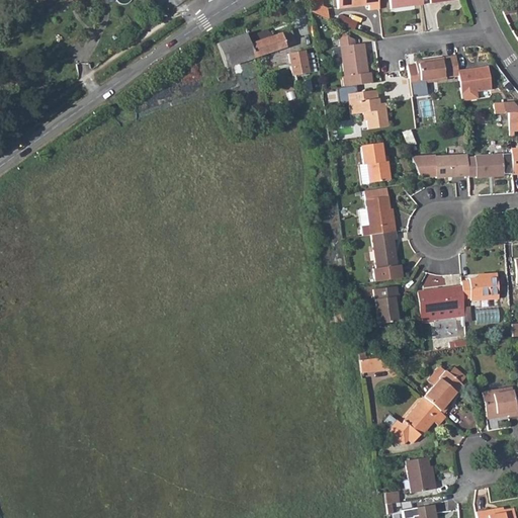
[(308,0),(310,8),(311,12),(324,18),(328,20),(327,8),(322,7),(321,0),(308,0)]
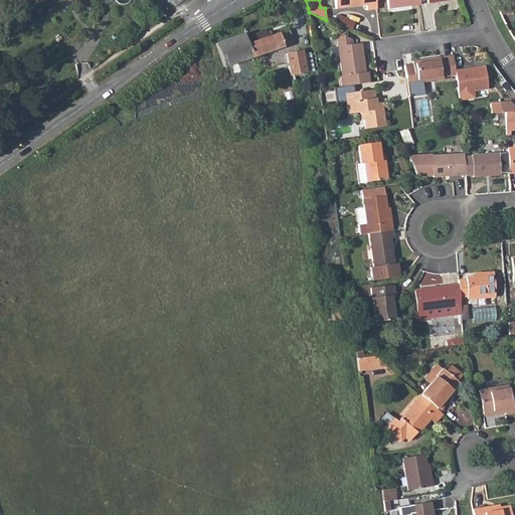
[(376,9),(374,0),(334,0),(336,8),(365,5),(366,10),(376,9)]
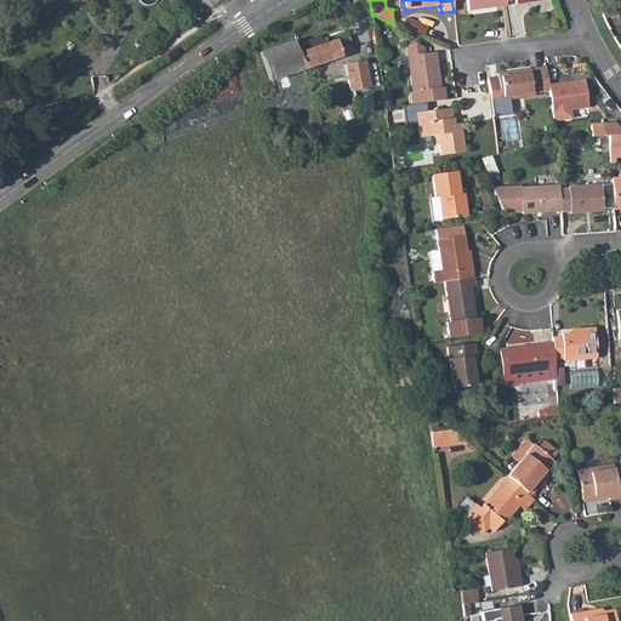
[(465,0),(467,11),(506,6),(505,0),(465,0)]
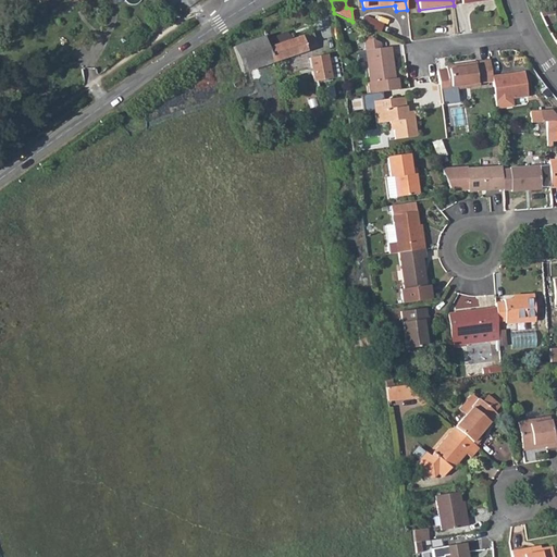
[(362,15),(360,24),(382,31),(384,22),(362,15)]
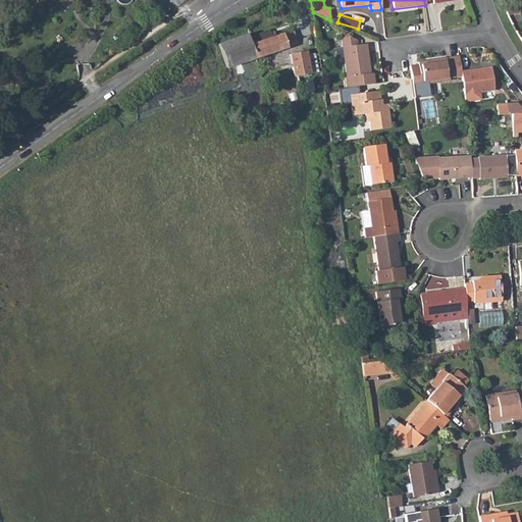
[(247,33),(218,43),(226,66),(297,42),(293,29),(271,36),(267,31),(253,36),(255,41),(250,43),(247,33)]
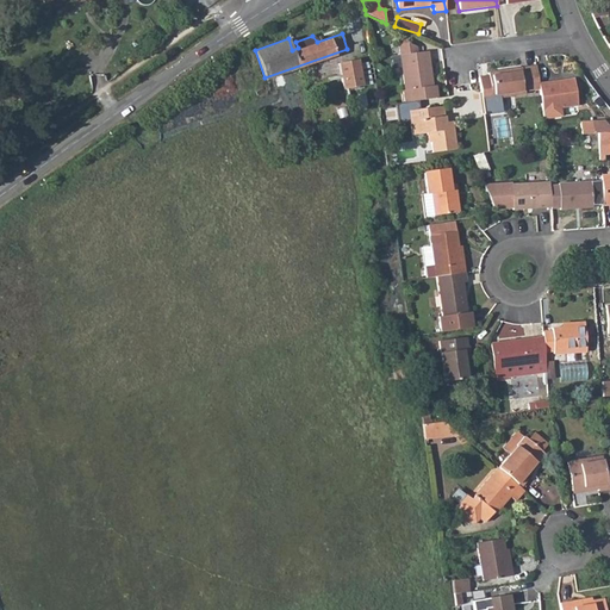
[(404,91),(405,103),(437,98),(435,86),(433,86),(428,51),(416,53),(416,47),(408,43),(399,44),(405,91),(404,91)]
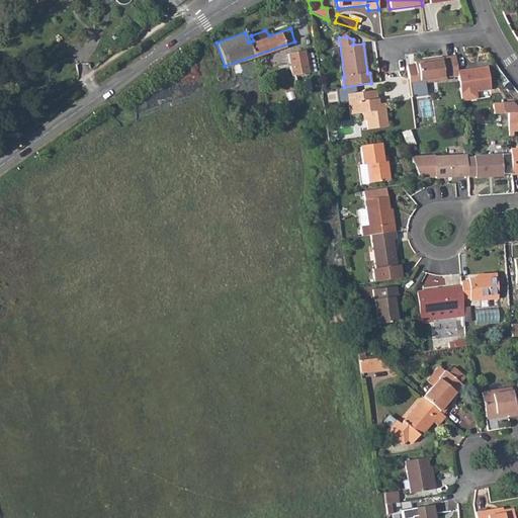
[(287,53),(291,74),(304,72),(309,72),(304,50),(287,53)]
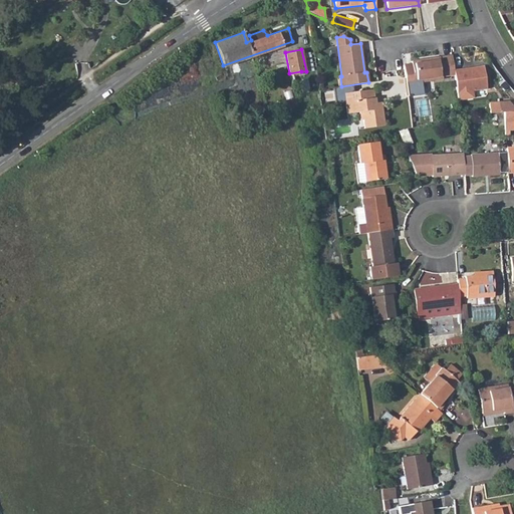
[(411,64),(404,65),(408,96),(417,95),(415,82),(454,77),(454,70),(452,56),(411,62),(411,64)]
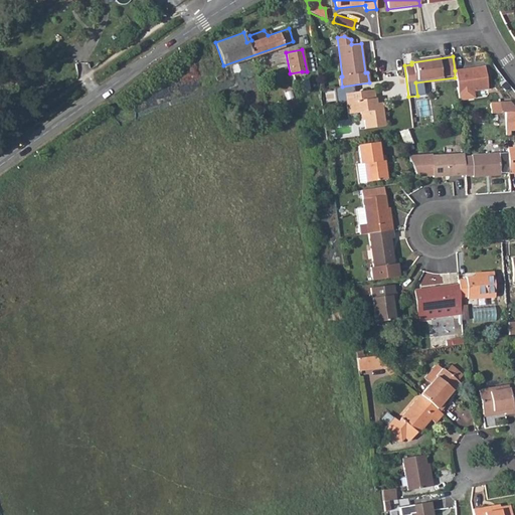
[(484,66),(455,70),(455,77),(459,101),(474,99),(473,92),(488,90),(484,66)]
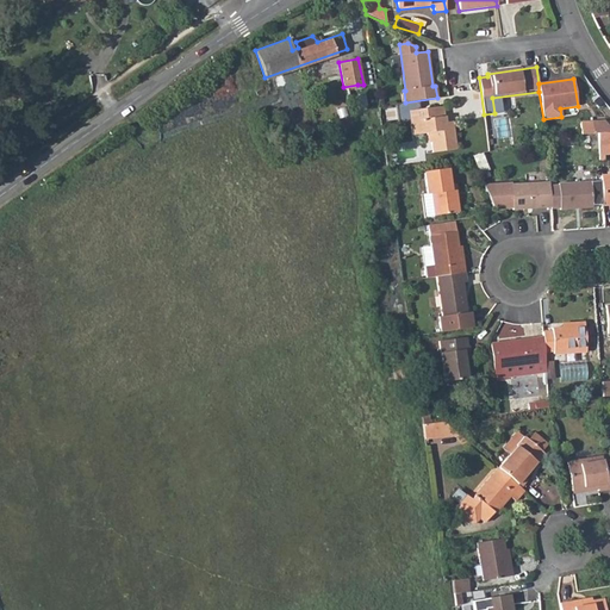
[(358,85),(343,87),(356,131),(368,129),(358,85)]
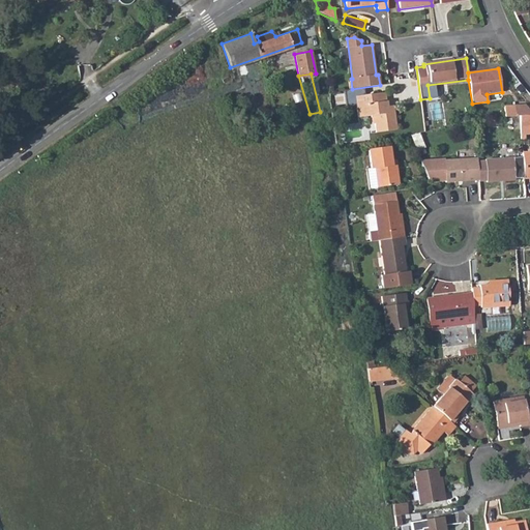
[(384,92),(355,96),(357,117),(371,115),(372,124),(375,124),(376,133),(395,129),(392,106),(385,107),(385,101),(386,102),(384,92)]
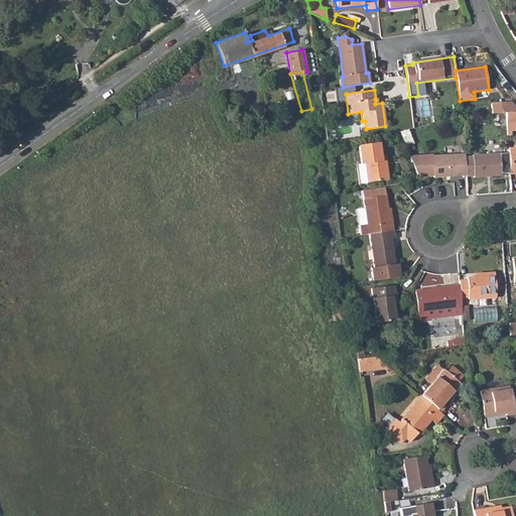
[(506,113),(515,112),(515,109),(511,102),(491,104),(492,114),(506,113)]
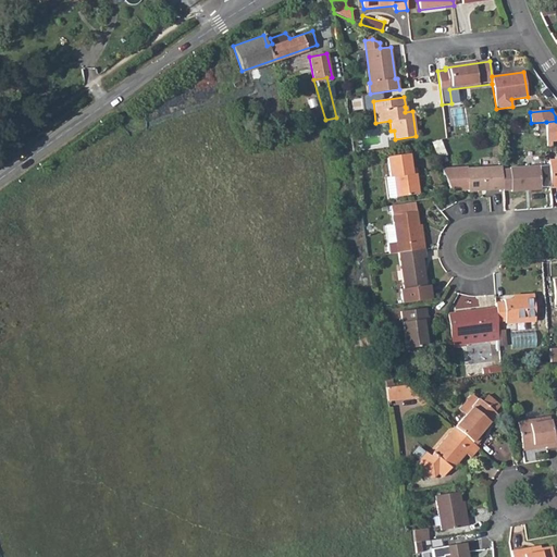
[(556,121),(546,122),(546,132),(556,131),(556,121)]
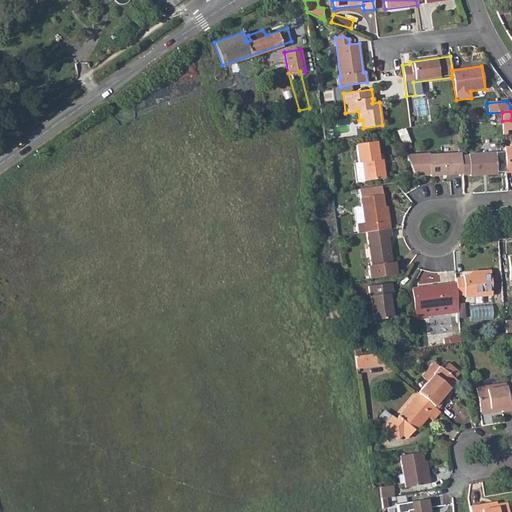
[(356,145),(358,163),(362,163),(364,181),(384,178),(382,159),(378,160),(377,155),(375,142),(356,145)]
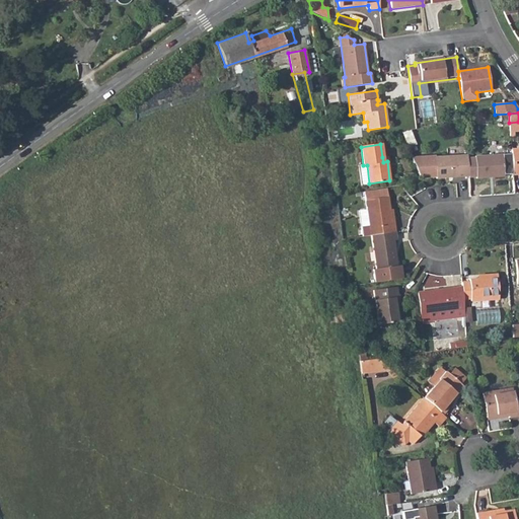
[(474,157),(467,158),(468,175),(468,178),(475,177),(475,179),(490,178),(489,174),(504,173),(504,175),(512,174),(511,154),(474,157)]
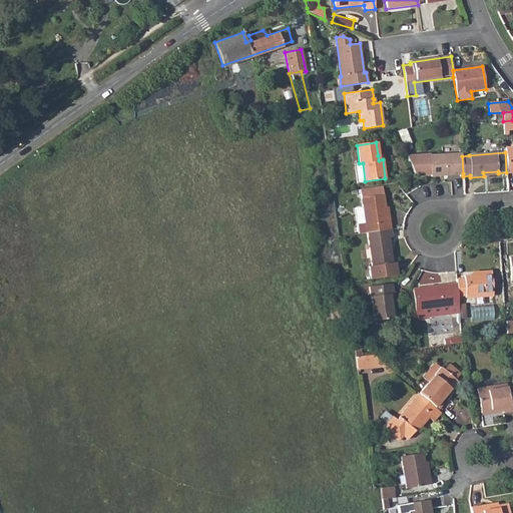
[(430,154),(406,156),(416,175),(431,174),(431,176),(463,173),(462,156),(461,153),(430,155),(430,154)]
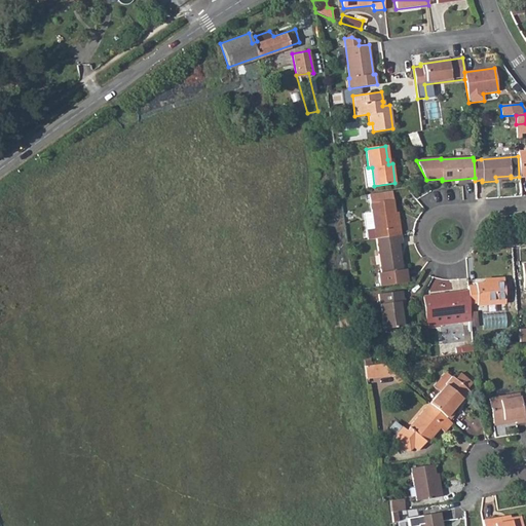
[(385,200),(384,192),(369,194),(372,215),(365,217),(366,232),(374,231),(375,238),(376,238),(401,235),(400,226),(397,227),(395,213),(393,199),(385,200)]
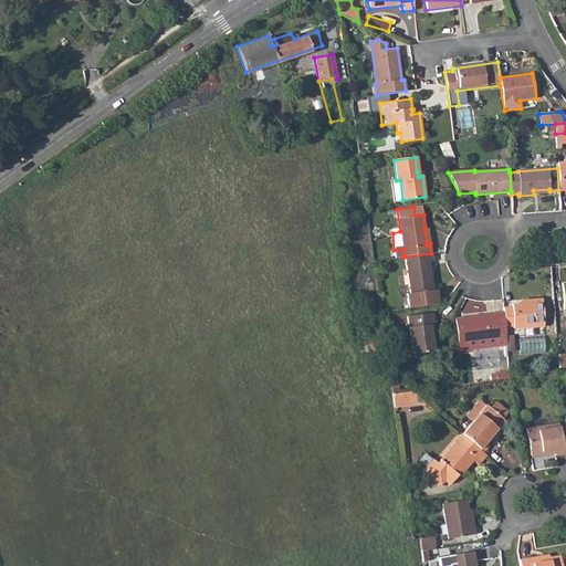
[(431,253),(405,257),(409,293),(406,293),(408,308),(438,304),(436,290),(433,290),(429,262),(432,262),(431,253)]
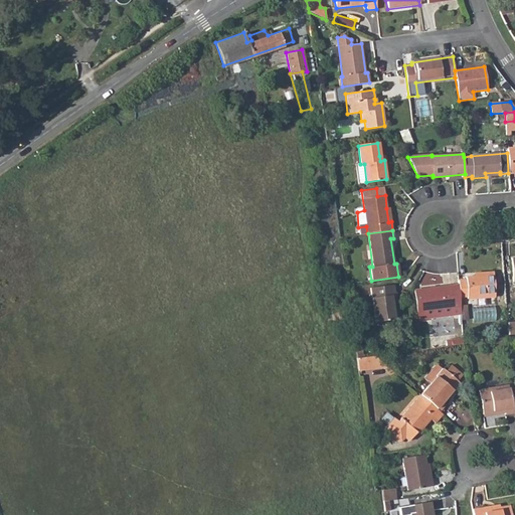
[(439,283),(441,276),(425,270),(422,277),(439,283)]
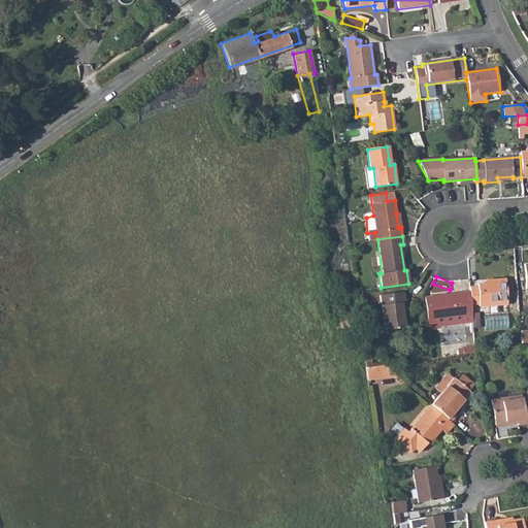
[(477,287),(470,288),(470,292),(471,304),(479,304),(479,306),(506,304),(504,279),(490,281),(490,284),(477,285),(477,287)]
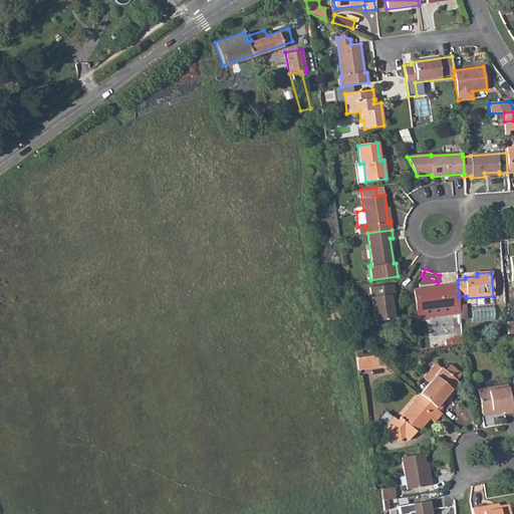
[(394,319),(391,294),(395,294),(394,284),(369,287),(374,321),(394,319)]
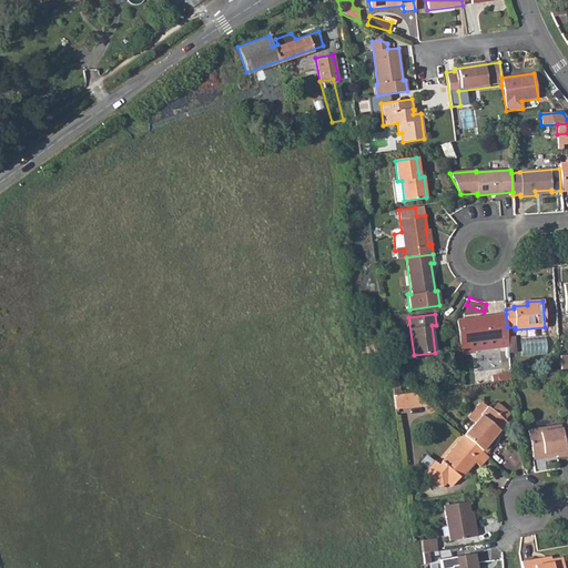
[(506,314),(456,320),(460,354),(470,352),(469,343),(499,338),(500,347),(508,347),(507,338),(507,327),(506,314)]
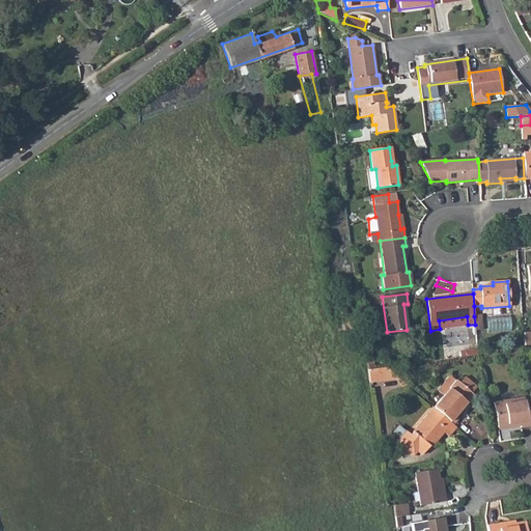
[(467,316),(439,320),(440,329),(468,325),(467,316)]
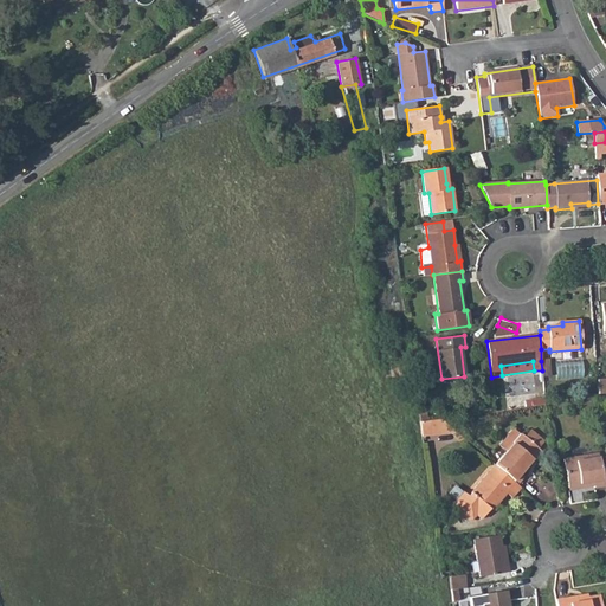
[(450,418),(423,418),(423,434),(450,434),(450,418)]
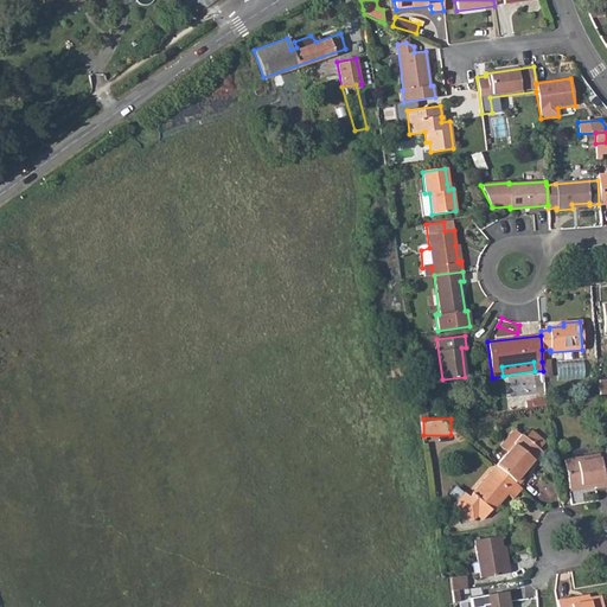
[(521,436),(494,466),(517,485),(524,478),(521,474),(531,460),(534,461),(542,451),(522,434),(521,436)]
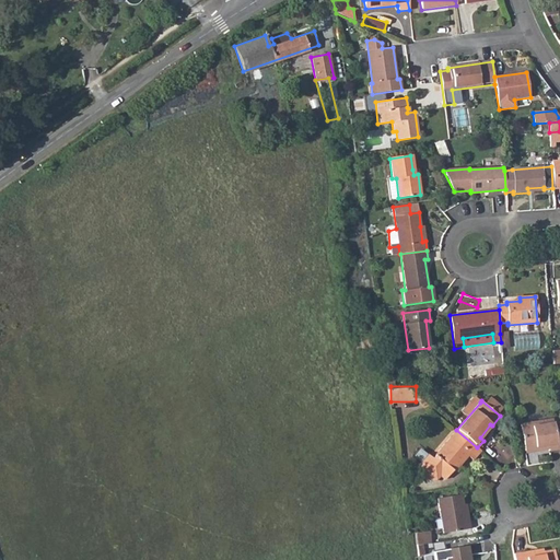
[(552,420),(520,426),(524,452),(536,451),(536,448),(548,446),(549,451),(559,448),(559,422),(552,423),(552,420)]
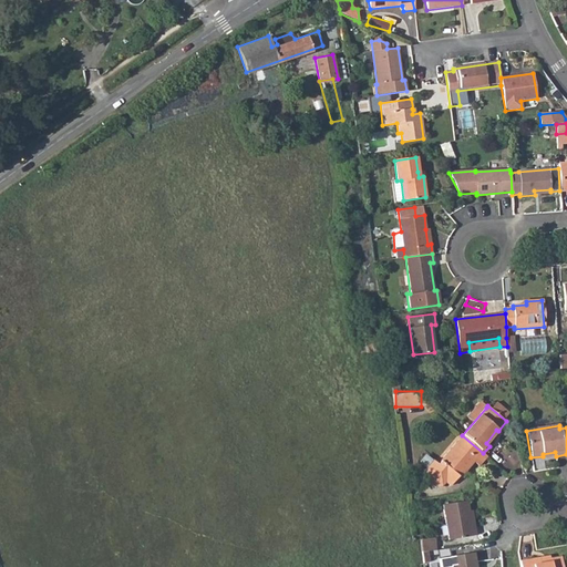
[(477,465),(486,455),(483,453),(462,435),(437,464),(432,460),(424,468),(425,481),(434,487),(441,487),(445,482),(450,485),(471,460),(477,465)]
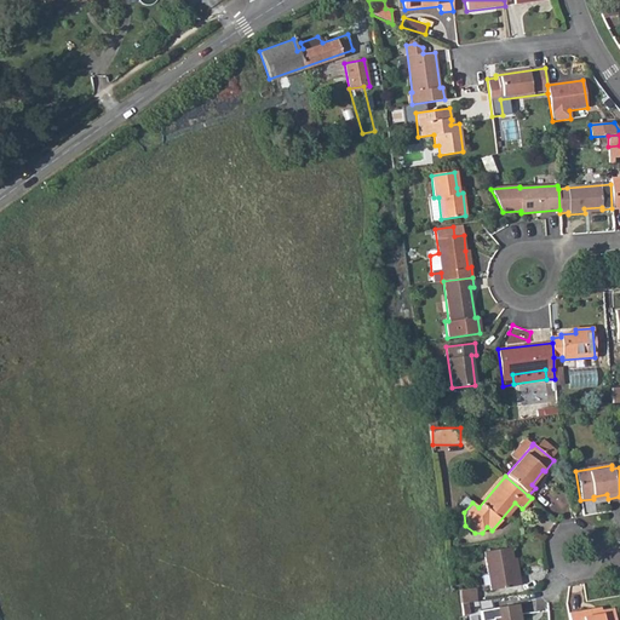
[(515,577),(512,558),(511,547),(483,552),(489,591),(521,585),(518,577),(515,577)]
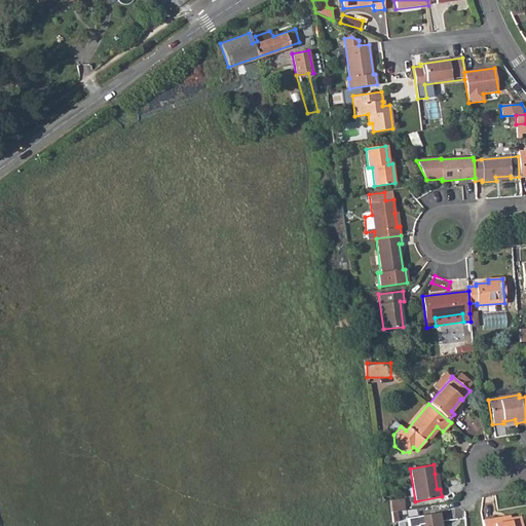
[(403,499),(388,501),(390,512),(404,511),(403,499)]
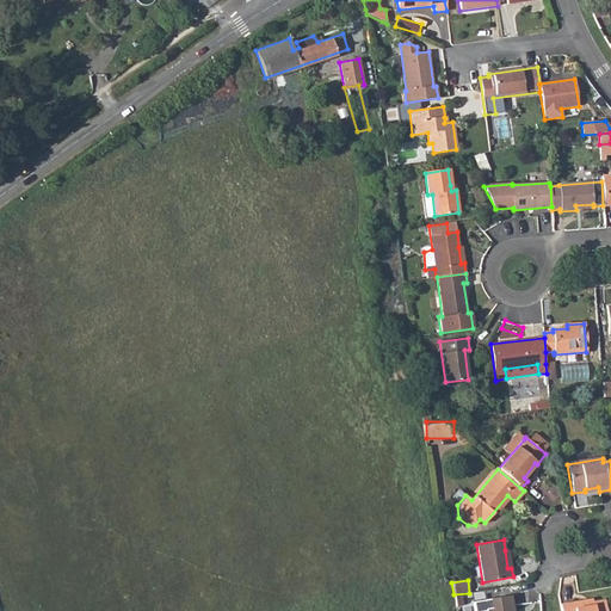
[(511,610),(510,596),(485,599),(487,610),(511,610)]
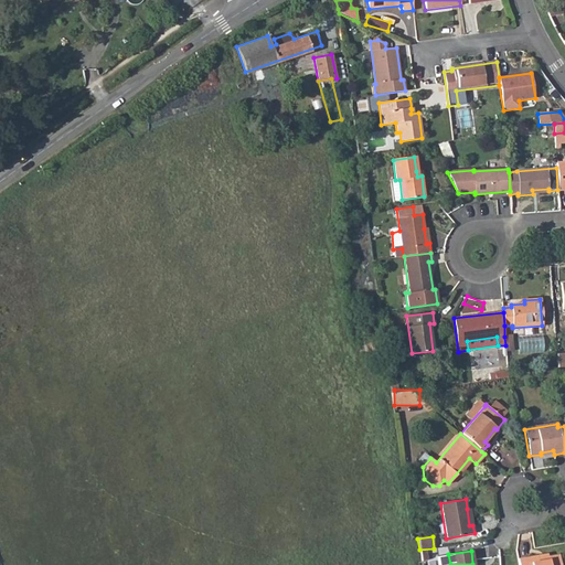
[(530,557),(518,560),(518,564),(560,564),(558,555),(546,556),(547,560),(540,562),(540,558),(530,560),(530,557)]
